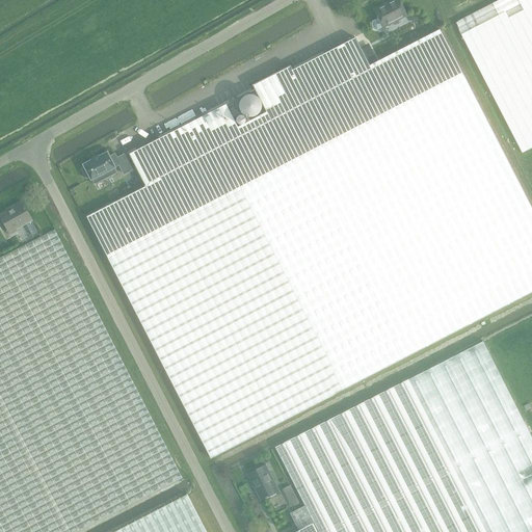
[(374,12),(377,19),(373,22),(372,24),(372,26),(373,28),(375,30),(377,31),(406,16),(398,0),(394,0),(388,3),(389,4),(374,12)]
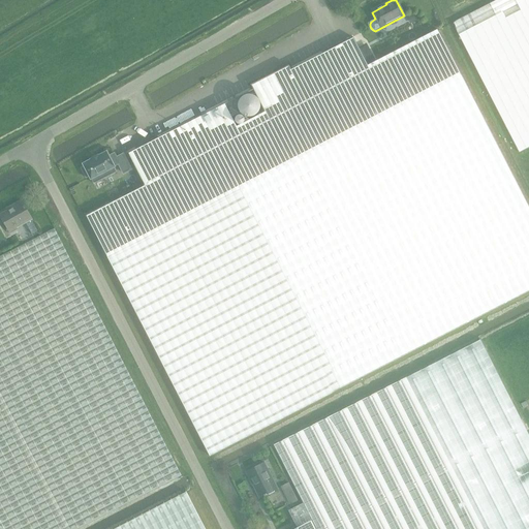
[(528,0),(497,0),(454,23),(520,153),(528,148),(528,0)]
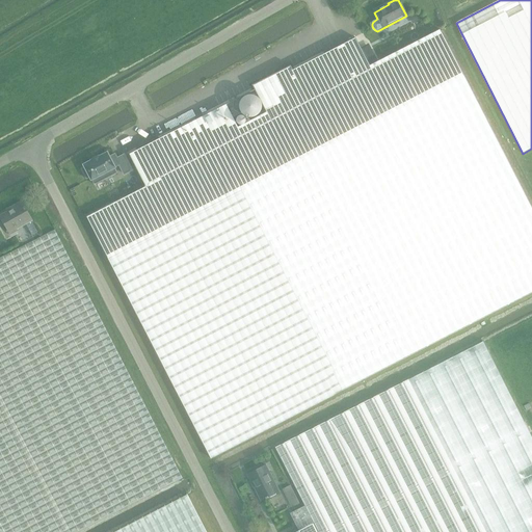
[(409,18),(413,24),(420,20),(417,14),(409,18)]
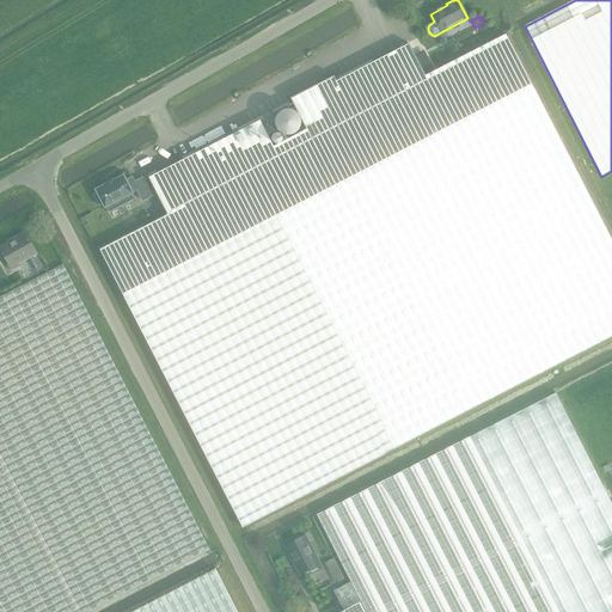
[(99,250),(243,527),(421,435),(611,337),(611,242),(506,34),(424,75),(408,43),(336,80),(334,75),(289,98),(293,103),(147,177),(167,215),(99,250)]
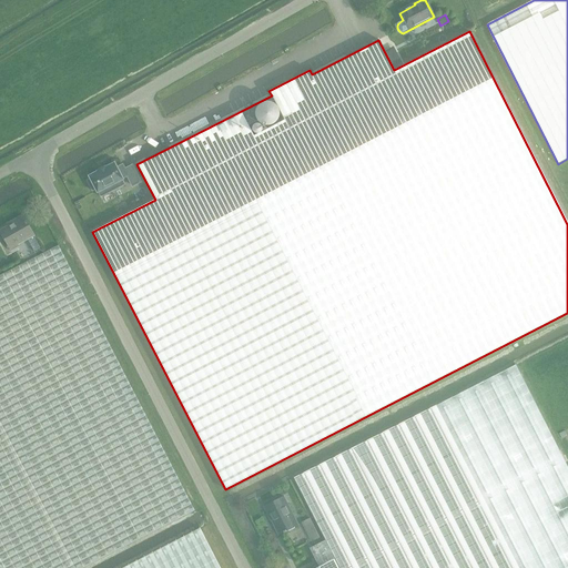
[(403,66),(398,57),(391,60),(395,70),(403,66)]
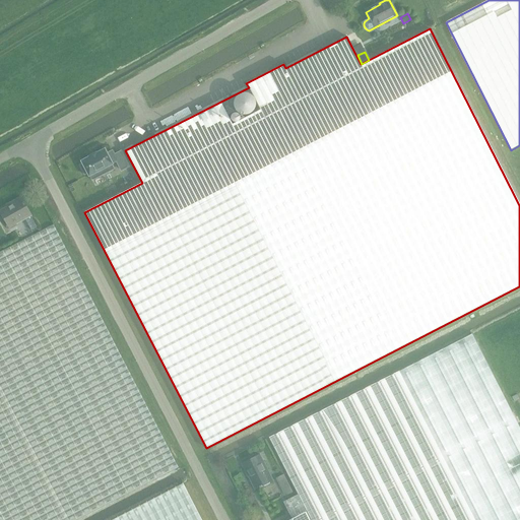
[(105,149),(81,161),(82,164),(79,166),(84,175),(87,173),(88,176),(89,176),(92,180),(114,169),(111,165),(112,164),(116,160),(121,171),(129,167),(121,151),(114,155),(112,151),(107,153),(105,149)]
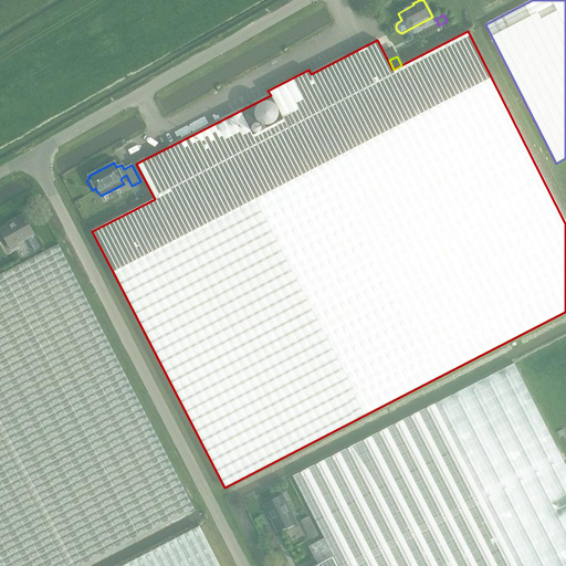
[(0,230),(11,250),(18,247),(17,244),(34,236),(22,216),(13,220),(14,222),(0,230)]
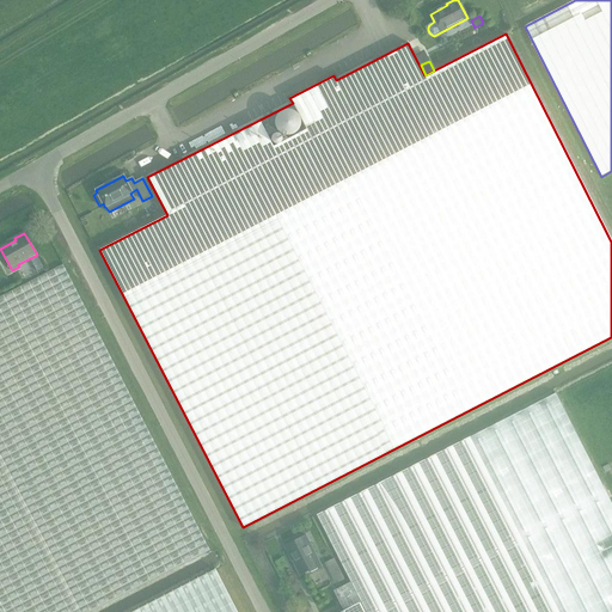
[(0,611),(90,611),(209,551),(136,408),(62,264),(0,297),(0,611)]
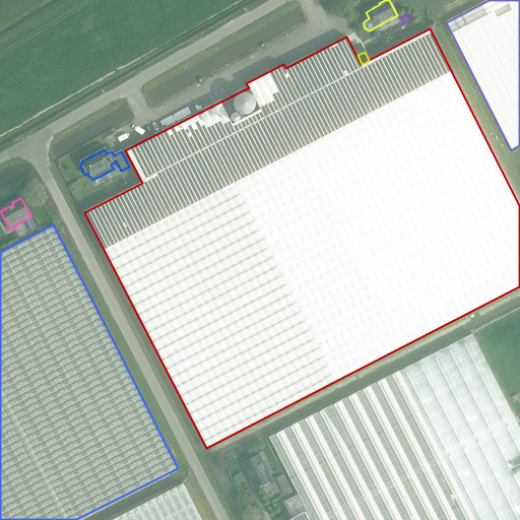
[(519,519),(519,427),(472,334),(269,438),(299,495),(284,502),(293,519),(290,519),(519,519)]
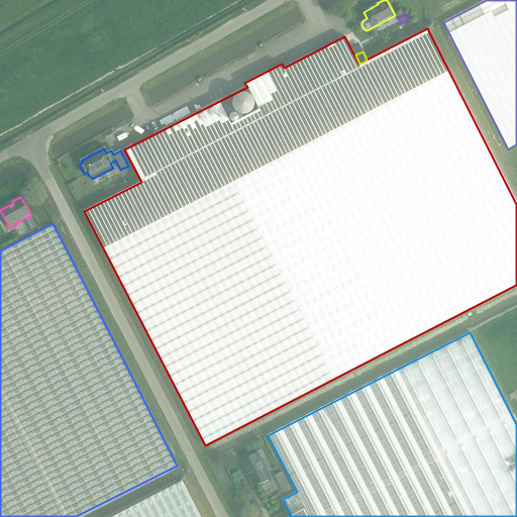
[(259,452),(241,461),(254,487),(272,478),(259,452)]
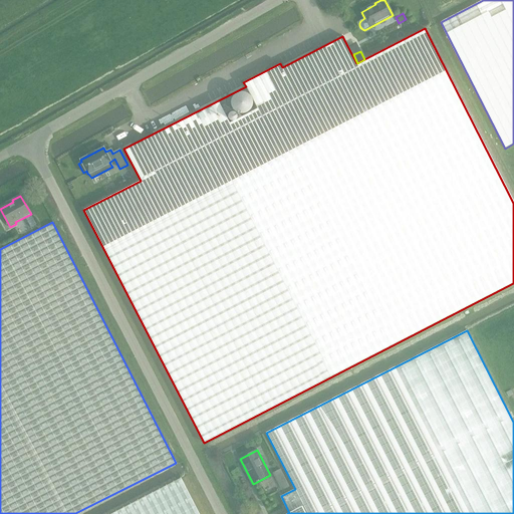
[(199,513),(181,478),(109,513),(199,513)]
